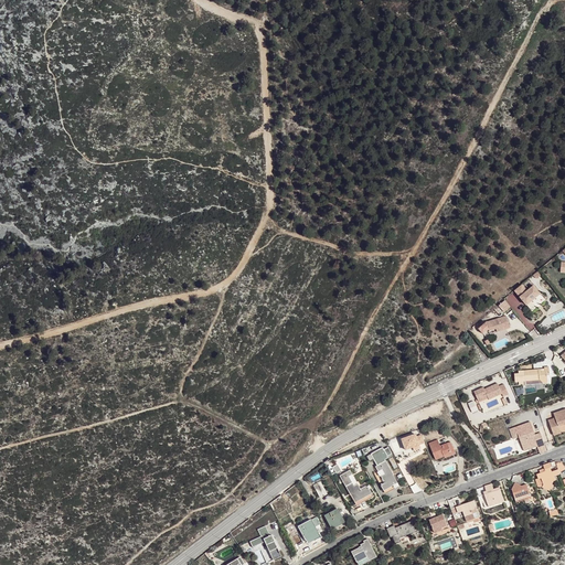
[(526,290),(522,285),(514,291),(519,296),(525,305),(532,298),(540,292),(533,285),(526,290)]
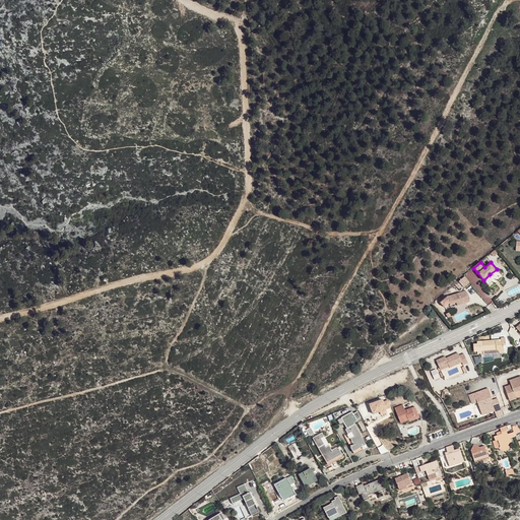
[(464,287),(469,281),(465,276),(459,281),(464,287)]
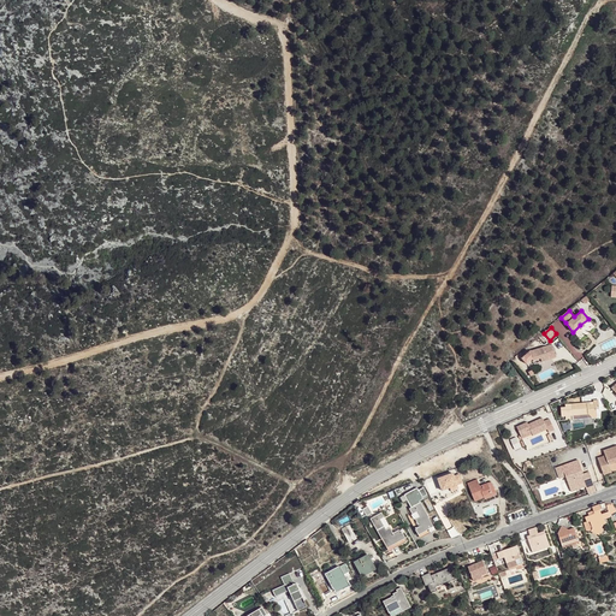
[(550,345),(528,351),(531,360),(531,361),(542,359),(543,361),(549,360),(554,359),(550,345)]
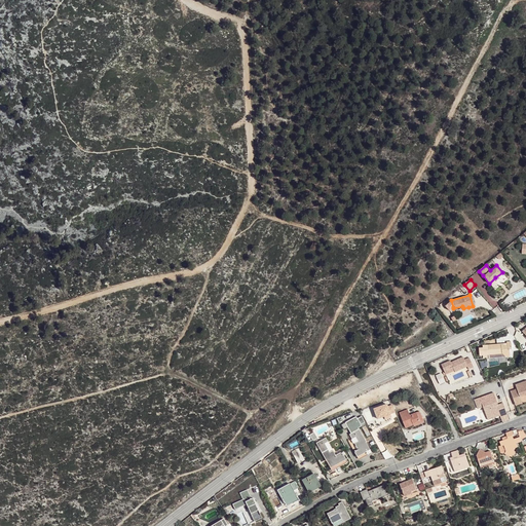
[(453,307),(451,300),(444,306),(448,311),(453,307)]
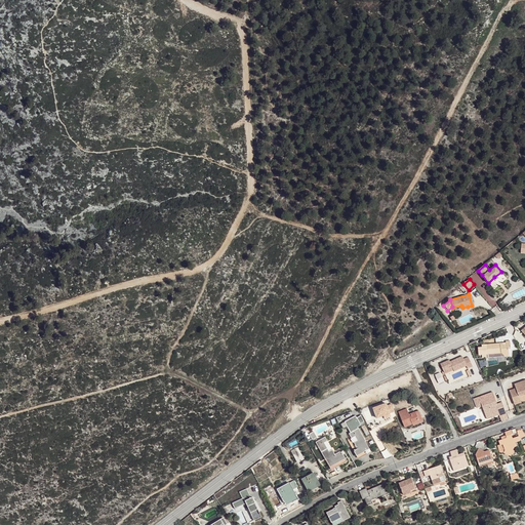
[(497,345),(497,342),(490,344),(484,344),(484,354),(498,353),(502,356),(506,356),(506,349),(508,348),(508,340),(502,340),(502,345),(500,346),(498,345),(497,345)]
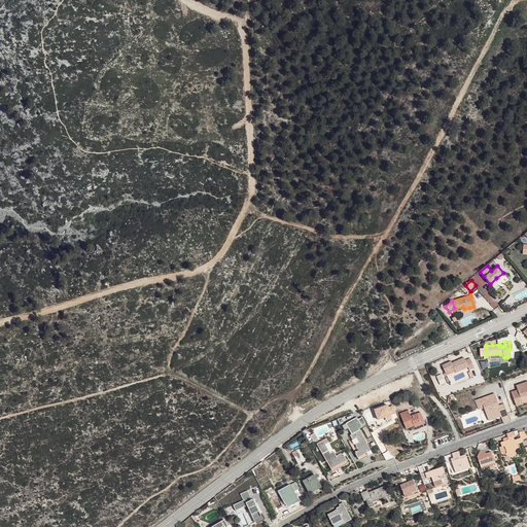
[(452,364),(451,363),(450,361),(446,363),(442,365),(445,373),(453,369),(455,372),(455,373),(467,367),(468,371),(473,369),(469,359),(464,361),(463,357),(452,362),(453,364),(452,364)]
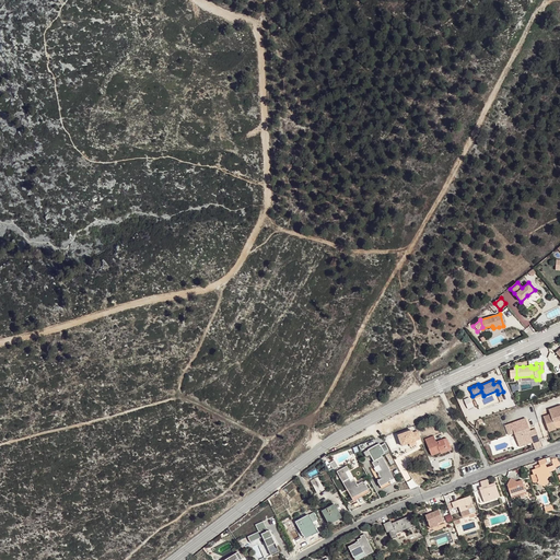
[(549,413),(541,416),(545,424),(551,422),(559,420),(558,417),(559,416),(559,404),(559,405),(547,409),(549,413)]
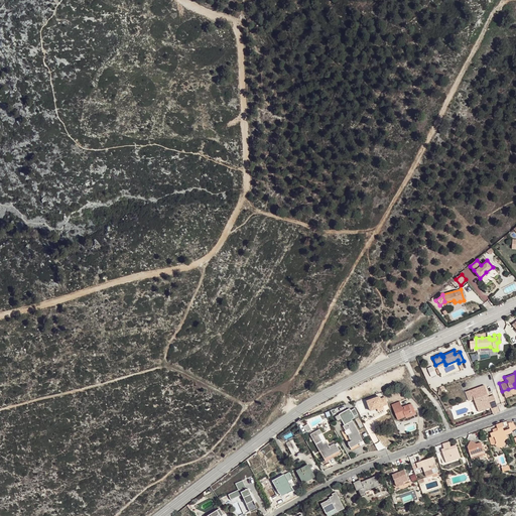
[(490,413),(497,411),(492,394),(487,396),(485,397),(484,394),(486,393),(483,384),(464,391),(467,400),(472,398),(473,401),(477,400),(481,409),(488,407),(489,410),(490,413)]
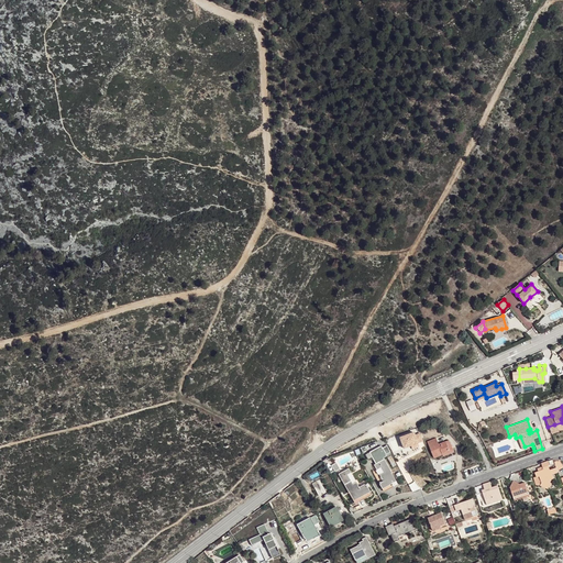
[(554,424),(548,427),(550,433),(558,431),(554,424)]
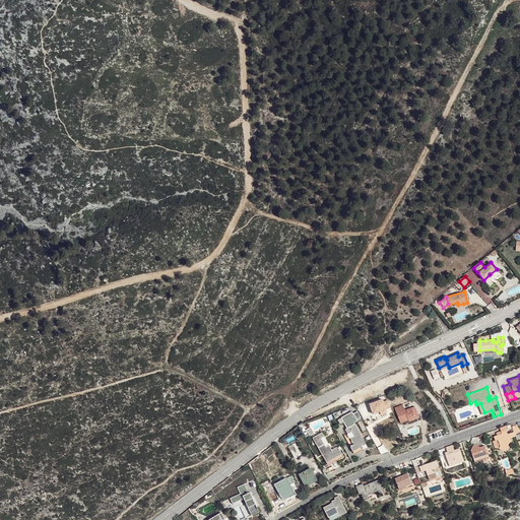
[(395,408),(387,411),(393,427),(397,425),(401,424),(401,423),(407,420),(406,417),(408,416),(406,410),(397,414),(395,408)]
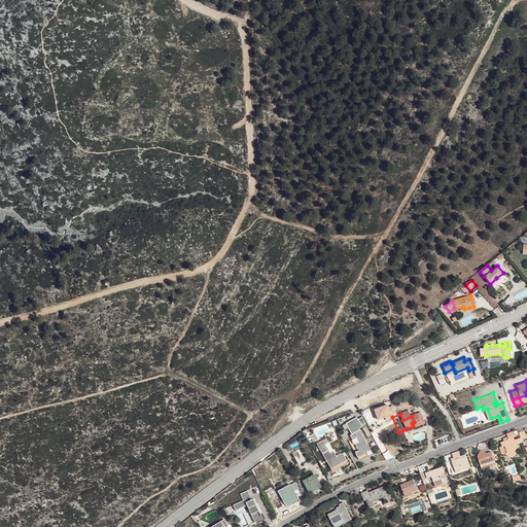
[(355,419),(344,425),(349,434),(360,429),(359,427),(364,425),(361,419),(356,421),(355,419)]
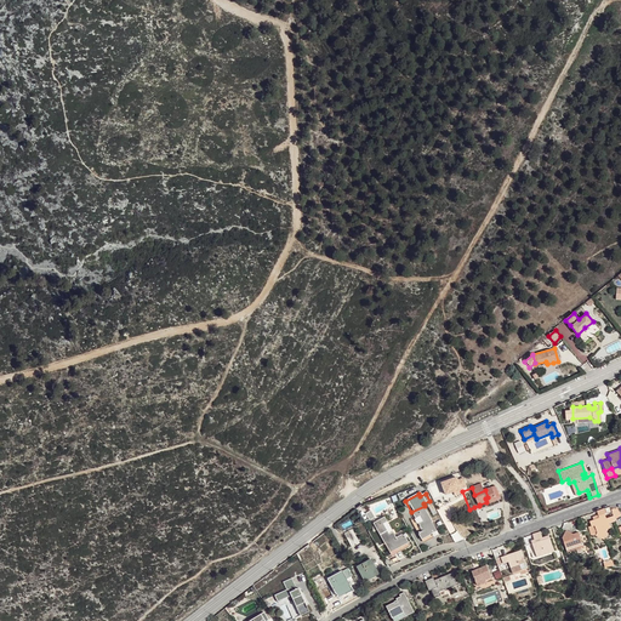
[(431,523),(422,508),(408,514),(410,519),(409,519),(420,540),(426,536),(432,533),(427,524),(431,523)]
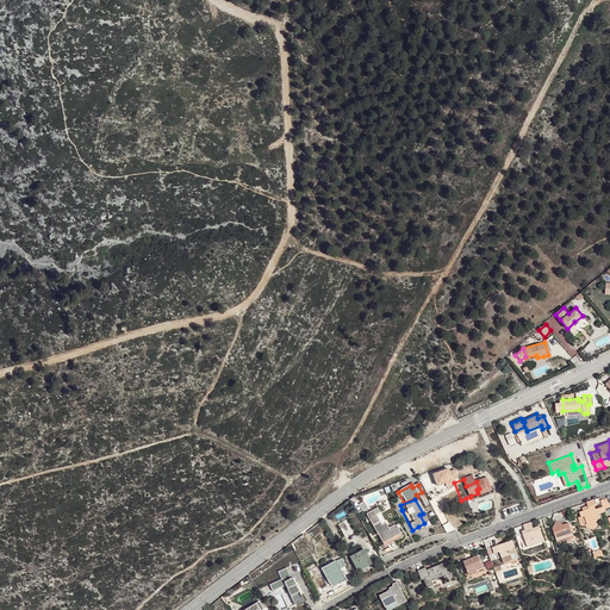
[(589,506),(587,504),(584,505),(585,508),(583,509),(579,510),(580,515),(584,515),(586,522),(585,524),(592,528),(596,521),(595,518),(601,517),(598,512),(604,510),(602,505),(595,508),(592,509),(591,506),(589,506)]
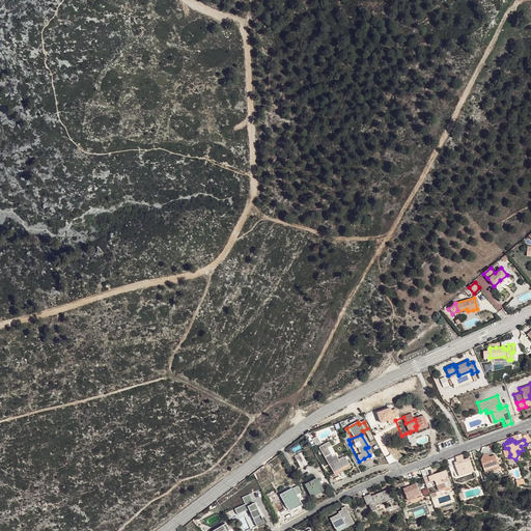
[(327,442),(317,447),(328,465),(330,464),(334,471),(341,467),(347,464),(343,456),(337,460),(327,442)]
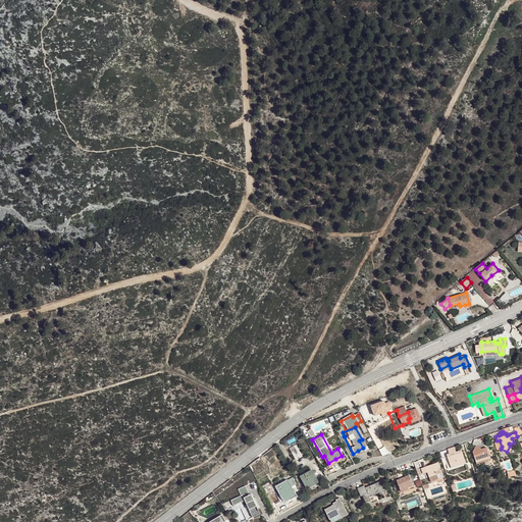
[(471,455),(480,461),(488,459),(484,447),(479,449),(473,446),(471,452),(471,455)]
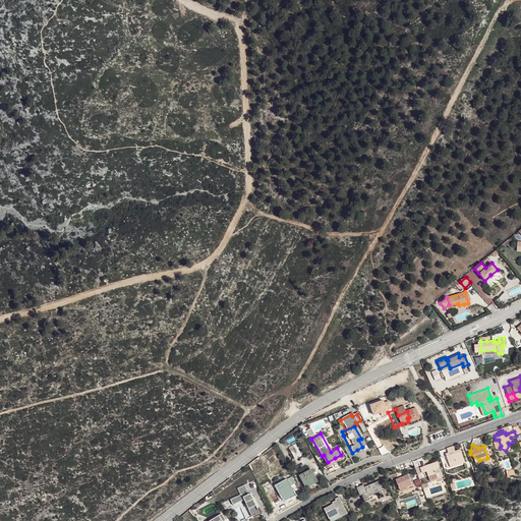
[(454,451),(452,446),(446,448),(447,451),(448,453),(451,452),(452,453),(448,455),(446,456),(450,467),(464,461),(459,449),(454,451)]
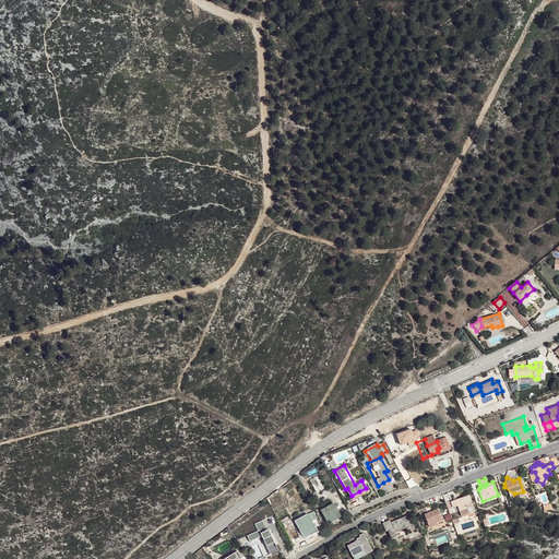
[(317,480),(309,484),(314,492),(321,489),(317,480)]
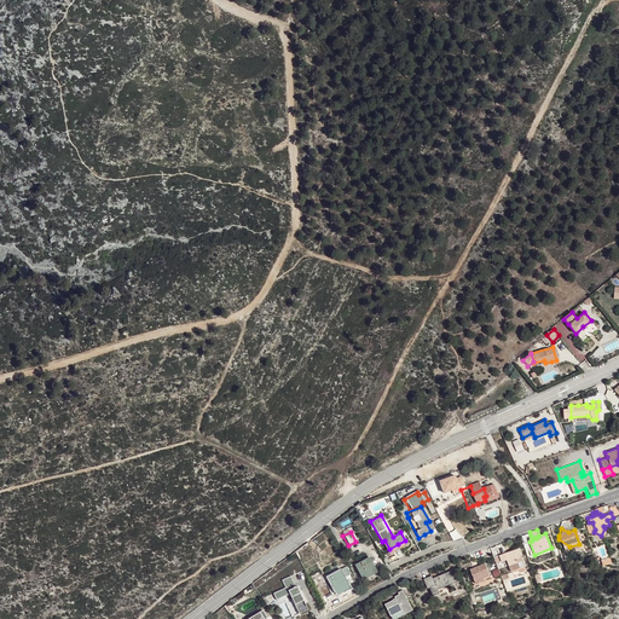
[(503,554),(498,555),(501,561),(505,560),(508,565),(515,562),(519,567),(521,566),(524,565),(521,556),(518,548),(503,554)]
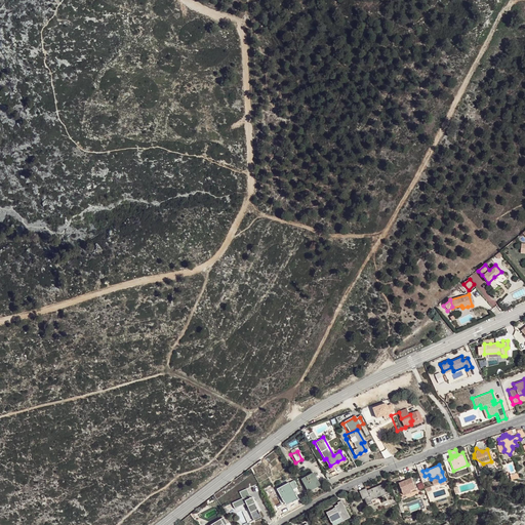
[(316,479),(312,473),(300,480),(307,490),(309,489),(312,488),(309,483),(316,479)]
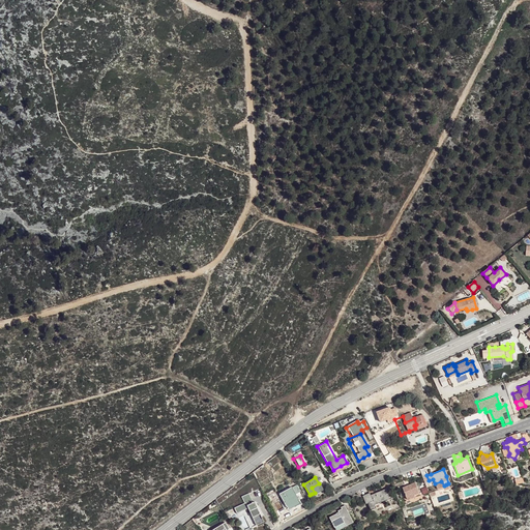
[(315,493),(321,489),(319,483),(312,488),(315,493)]
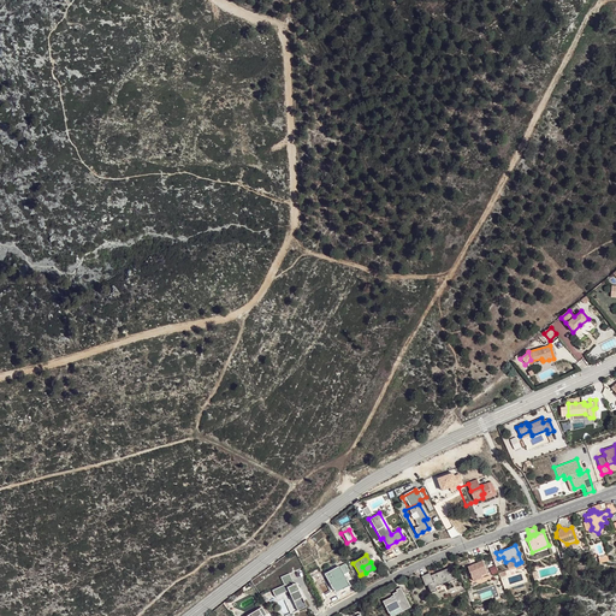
[(481,575),(483,576),(487,574),(483,562),(475,566),(468,568),(472,579),(481,575)]
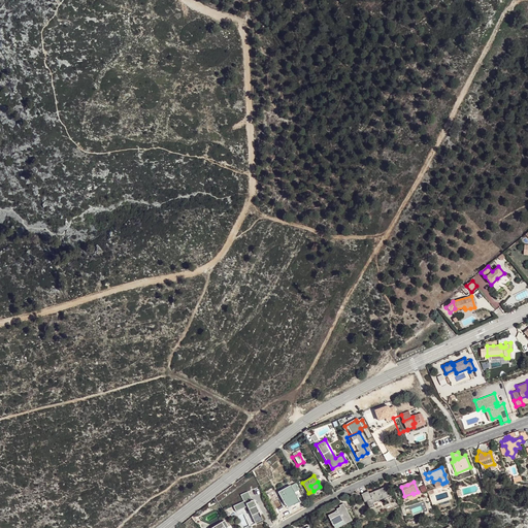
[(284,503),(285,503),(289,501),(286,495),(293,492),(290,487),(278,493),(284,503)]
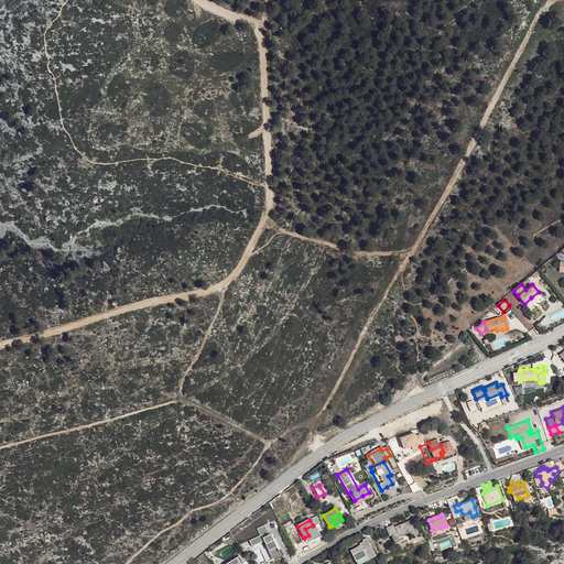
[(400,525),(394,528),(399,538),(415,531),(412,521),(402,524),(403,525),(401,527),(400,525)]
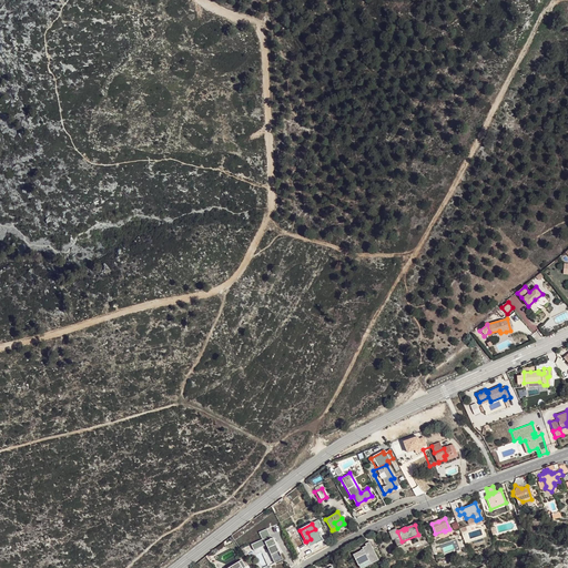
[(265,529),(257,533),(261,540),(250,545),(253,553),(263,548),(267,559),(279,554),(272,537),(270,538),(265,529)]
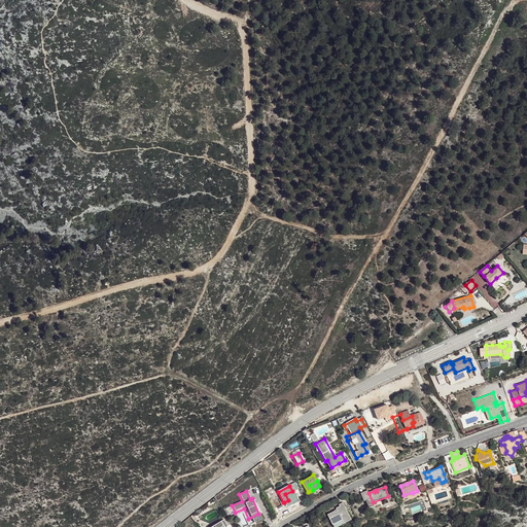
[(285,494),(288,500),(289,503),(290,504),(294,503),(297,501),(292,491),(285,494)]
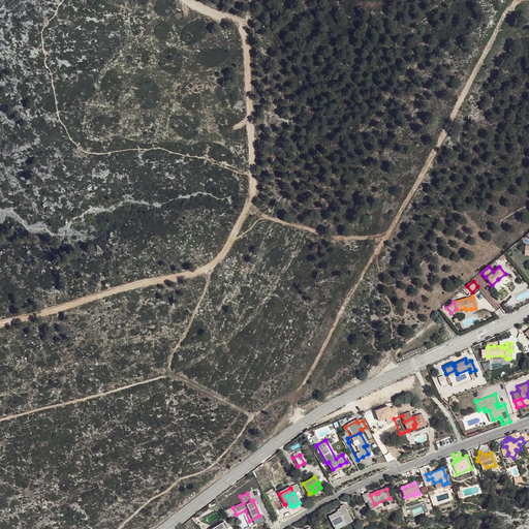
[(374,504),(370,495),(370,494),(369,493),(363,495),(366,502),(368,502),(371,508),(375,507),(374,504)]
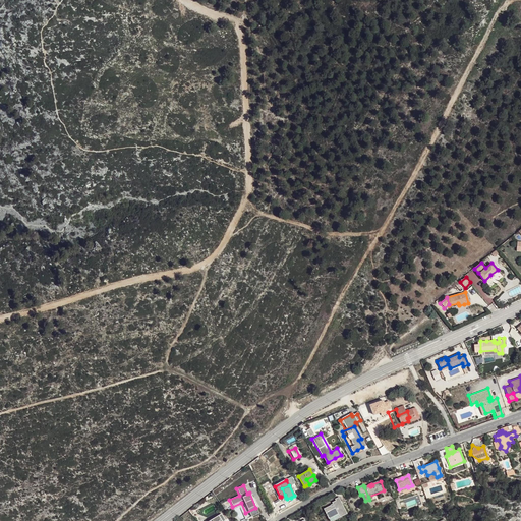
[(353,511),(345,495),(341,496),(342,498),(340,499),(338,500),(339,502),(330,506),(336,518),(345,514),(345,515),(353,511)]
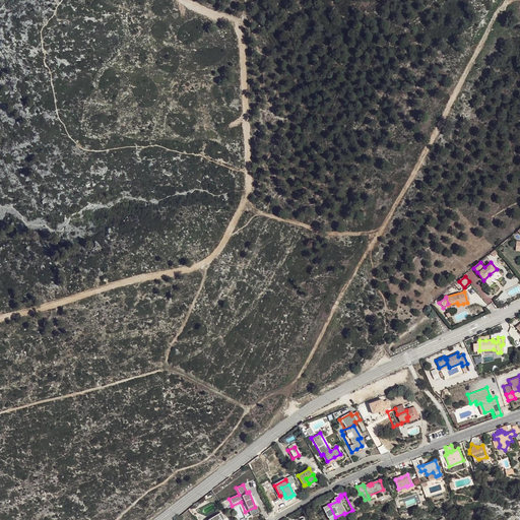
[(255,507),(245,512),(249,519),(254,518),(259,515),(255,507)]
